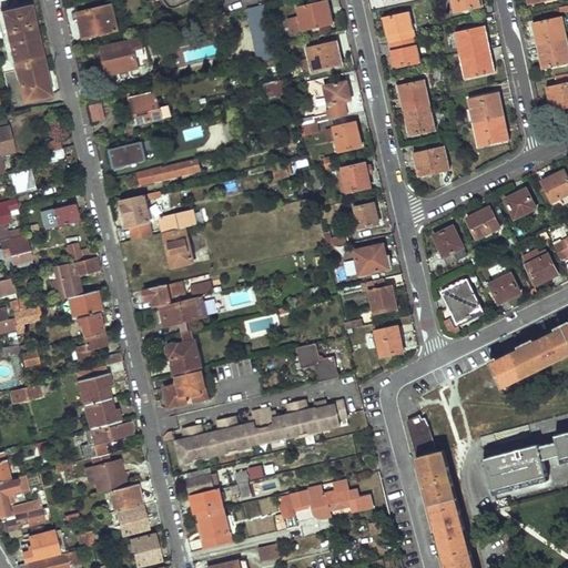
[(326,0),(322,0),(294,6),(297,17),(286,19),(290,33),(328,26),(325,11),(330,11),(326,0)]
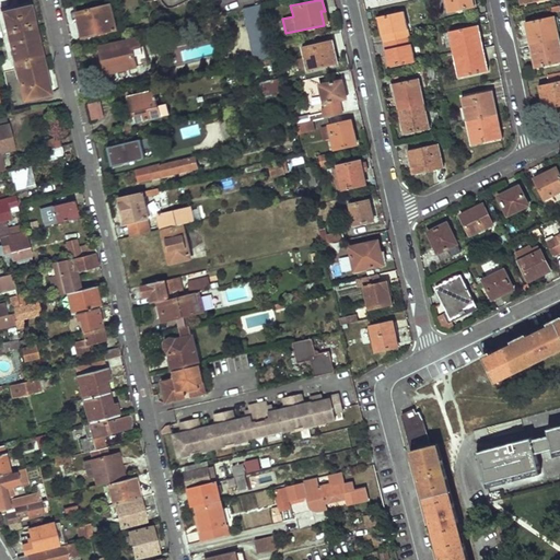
[(473,6),(470,0),(443,0),(446,12),(473,6)]
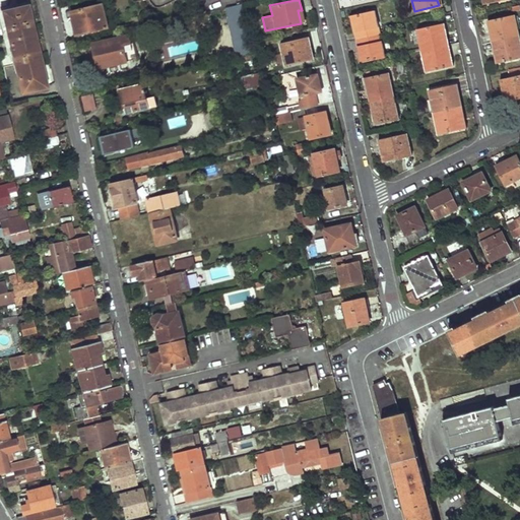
[(72,12),(78,37),(109,28),(103,4),(72,12)]
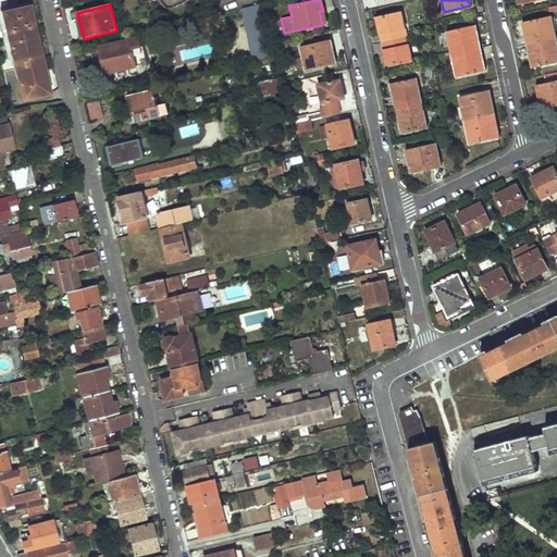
[(260,4),(245,8),(255,61),(271,58),(260,4)]
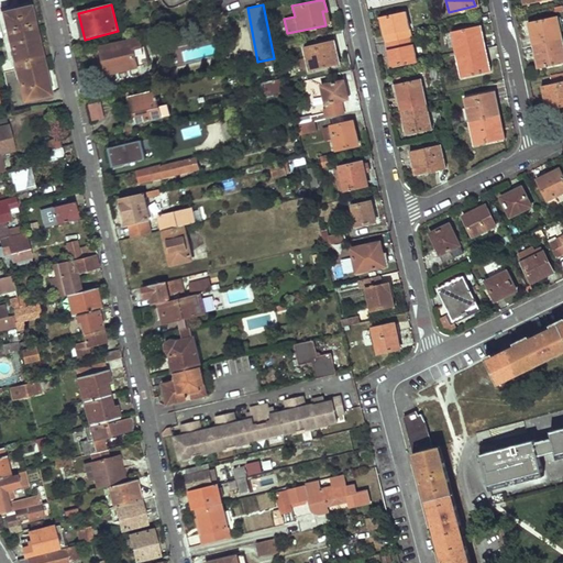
[(29,9),(2,14),(22,102),(48,96),(29,9)]
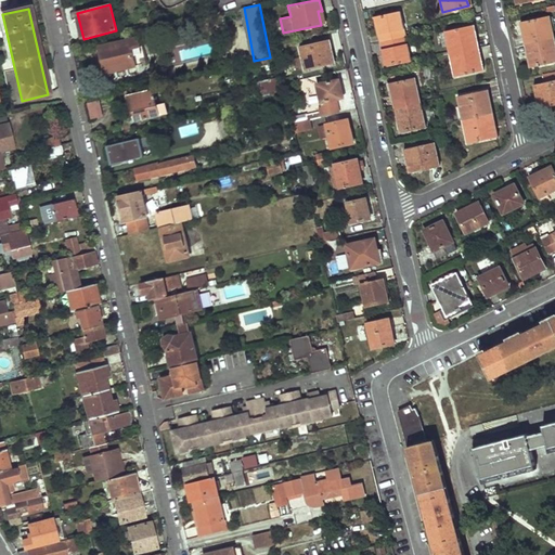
[(379,38),(382,46),(407,39),(401,14),(376,21),(378,31),(382,30),(384,37),(379,38)]
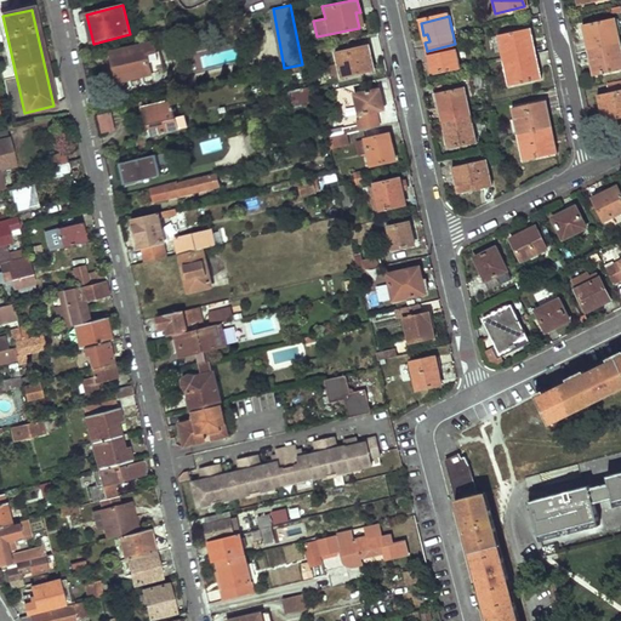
[(615,21),(581,28),(584,38),(587,36),(591,52),(620,45),(615,21)]
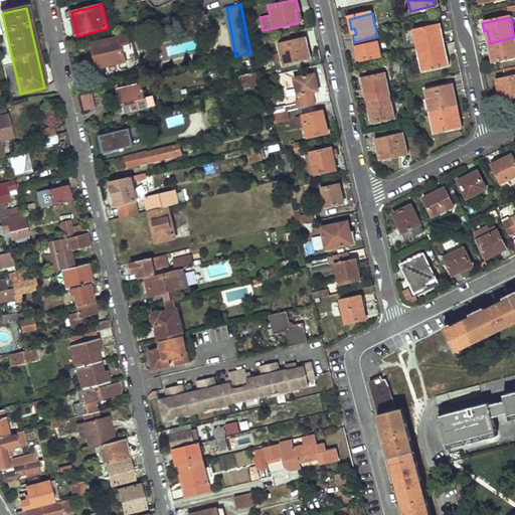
[(132,24),(113,28),(114,34),(139,28),(136,18),(131,19),(132,24)]
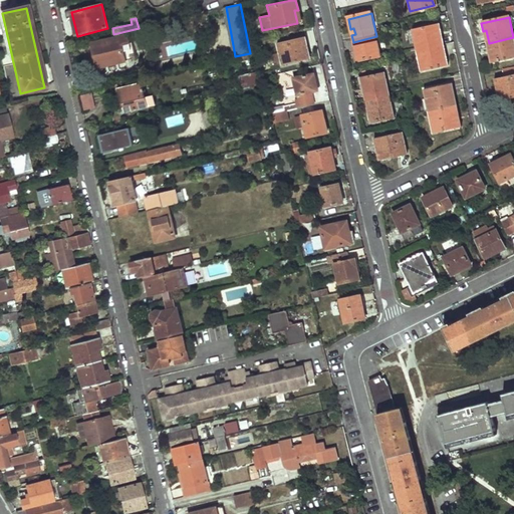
[(439,43),(437,35),(428,37),(428,32),(439,30),(437,22),(410,29),(414,49),(439,43)]
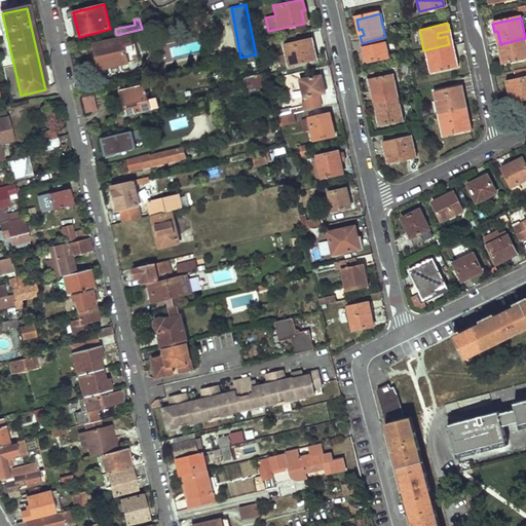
[(132,36),(95,45),(101,70),(108,68),(110,76),(113,75),(112,70),(119,68),(120,73),(123,73),(121,65),(140,61),(137,49),(135,49),(132,36)]
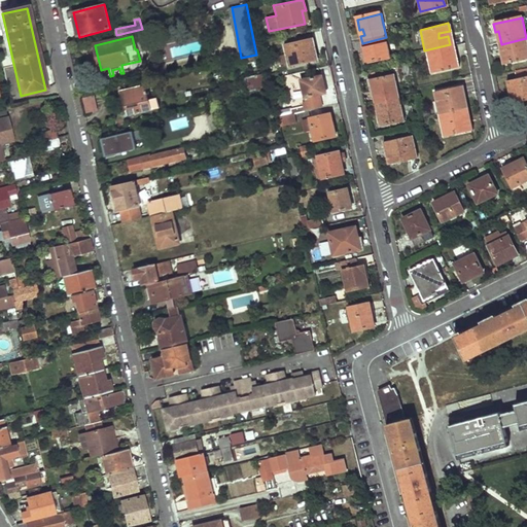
[(311,36),(281,43),(287,67),(313,61),(310,47),(314,46),(311,36)]
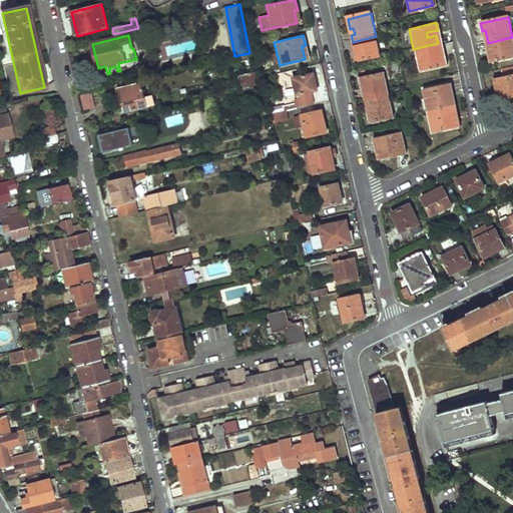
[(376,36),(353,42),(354,49),(358,48),(359,53),(356,54),(358,64),(381,59),(376,36)]
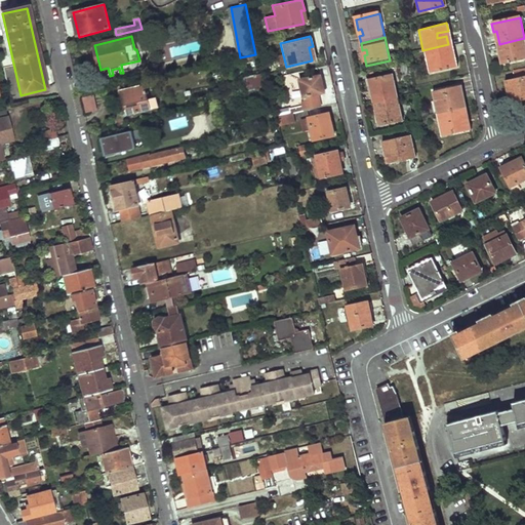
[(524,40),(524,38),(499,44),(502,58),(499,59),(500,66),(524,61),(524,40)]
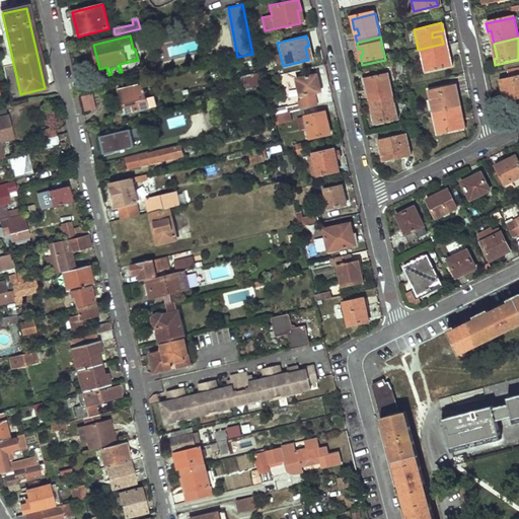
[(443,44),(418,50),(422,71),(451,65),(449,57),(446,58),(443,44)]
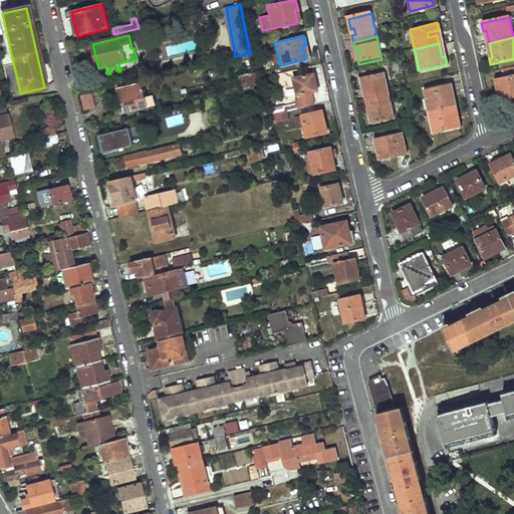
[(240,75),(242,89),(252,87),(250,73),(240,75)]
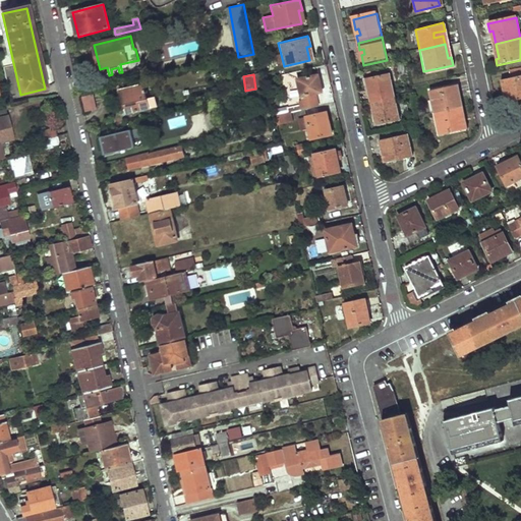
[(317,75),(301,79),(297,80),(302,102),(300,103),(300,105),(288,108),(288,113),(317,106),(314,94),(322,92),(317,75)]
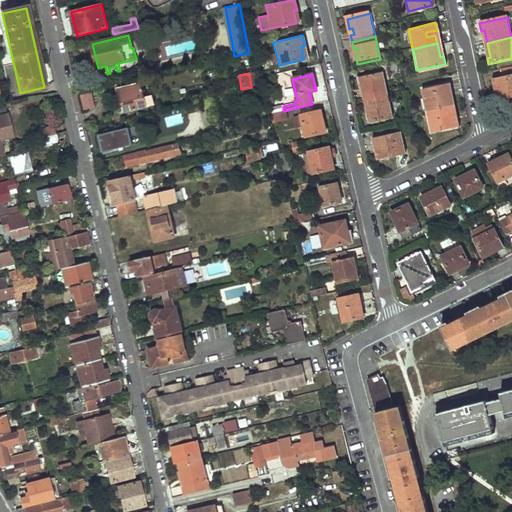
[(360,80),(364,98),(368,97),(369,103),(388,98),(384,81),(383,75),(360,80)]
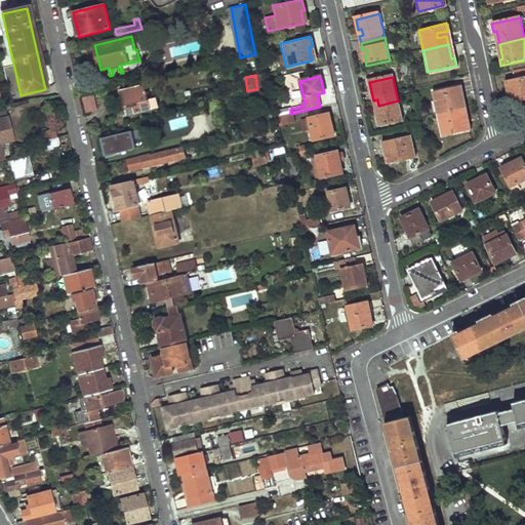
[(524,78),(505,83),(507,91),(511,90),(514,105),(524,102),(524,78)]
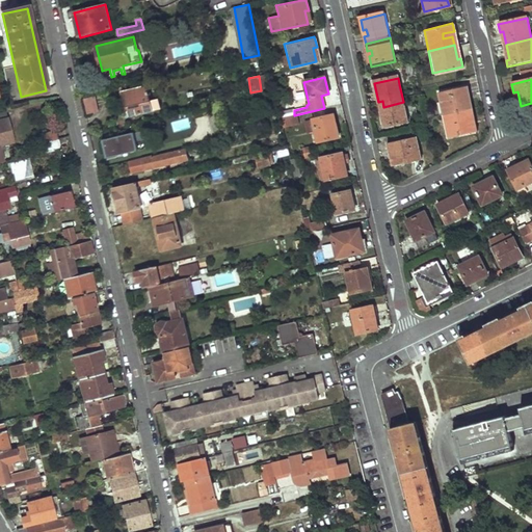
[(464,84),(435,91),(441,114),(467,108),(463,96),(468,95),(464,84)]
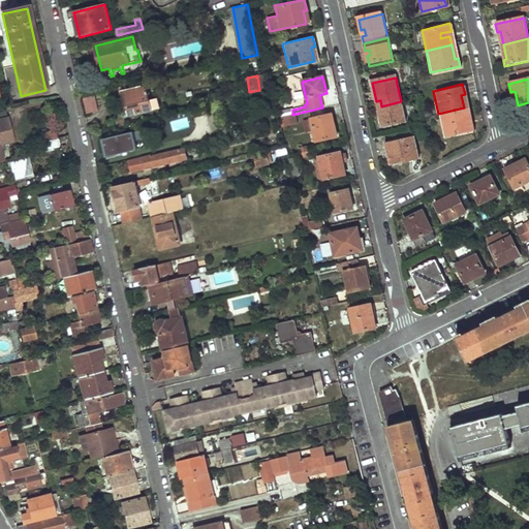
[(148,87),(123,93),(129,117),(162,109),(159,98),(151,100),(148,87)]
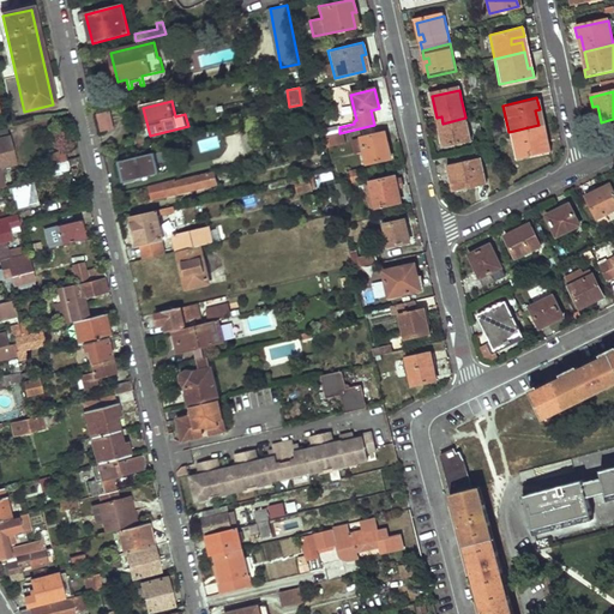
[(465,118),(443,124),(444,128),(439,130),(444,150),(471,143),(465,118)]
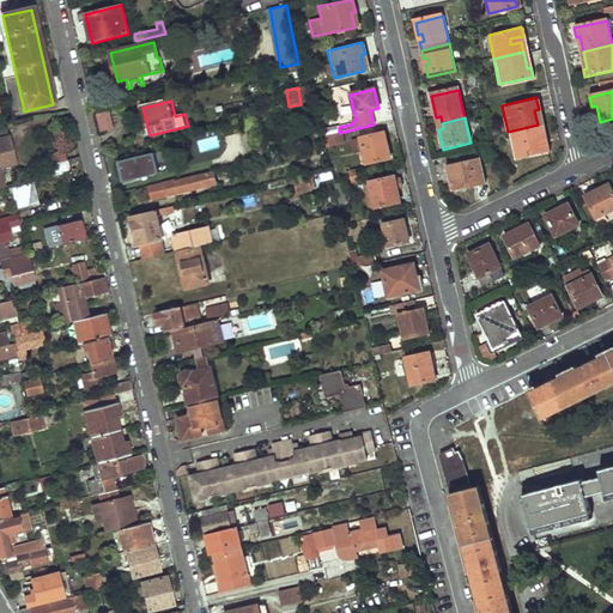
[(538,125),(508,132),(514,157),(547,147),(546,139),(541,140),(538,125)]
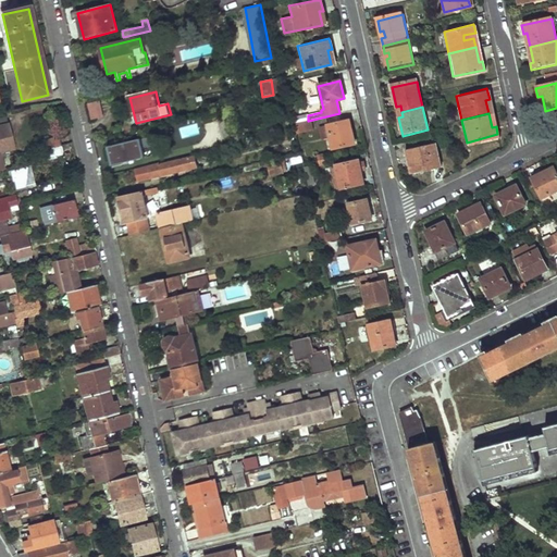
[(7,118),(0,119),(0,171),(3,171),(0,153),(0,151),(13,149),(7,118)]
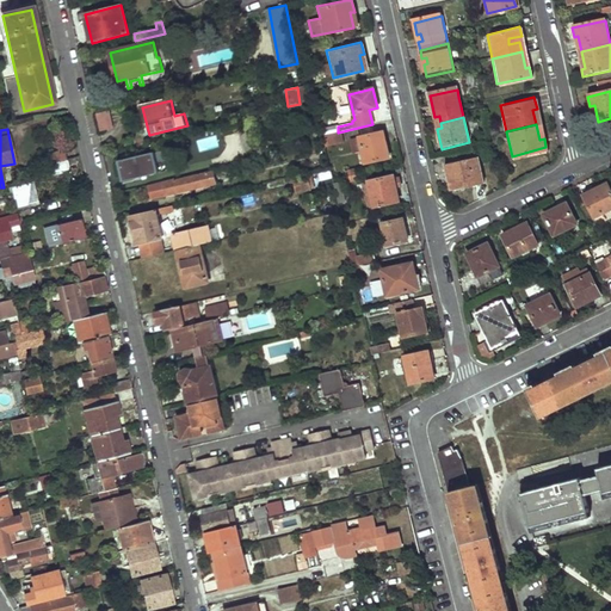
[(338,133),(322,136),(323,142),(340,139),(338,133)]
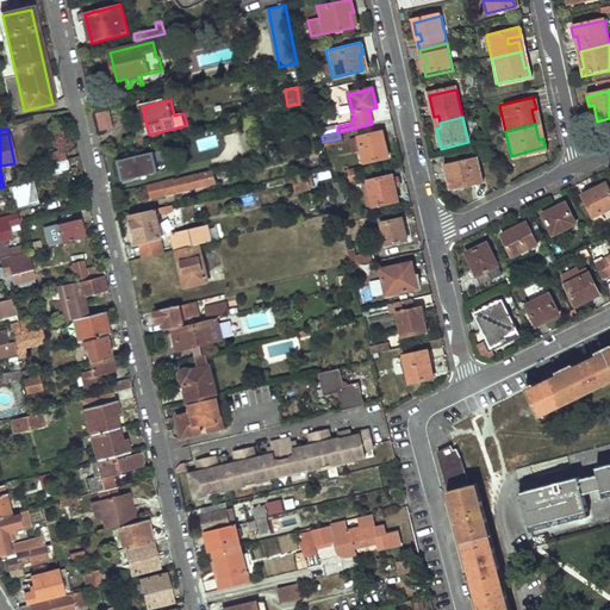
[(378,132),(358,137),(363,162),(388,156),(385,143),(380,144),(378,132)]
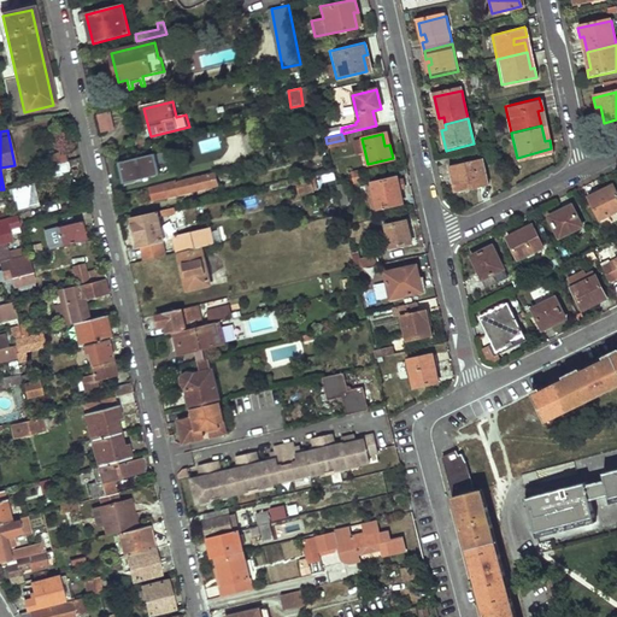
[(64,153),(48,158),(51,168),(68,164),(64,153)]
